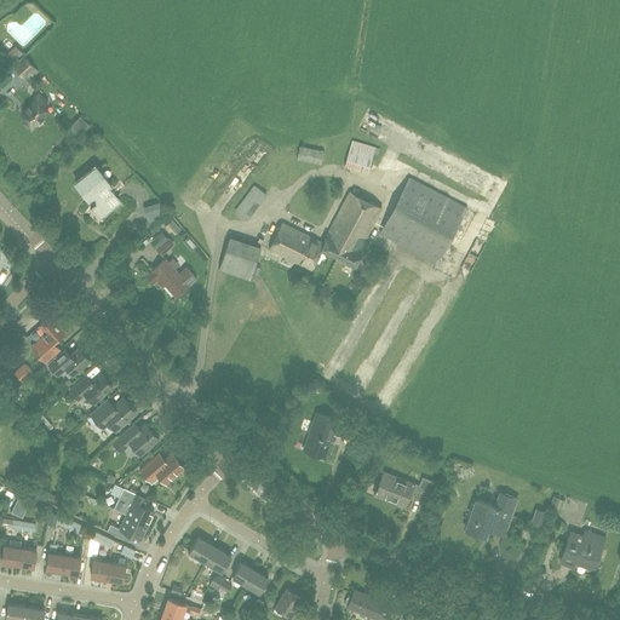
[(34,67),(26,57),(15,68),(23,78),(34,67)]
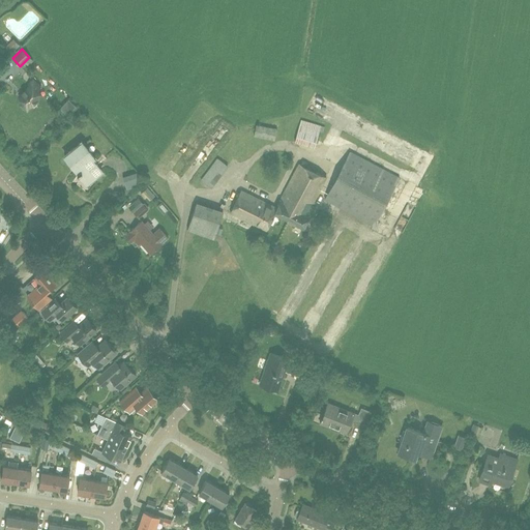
[(22,105),(27,110),(40,95),(36,91),(39,87),(32,80),(28,84),(30,86),(19,97),(24,101),(22,105)]
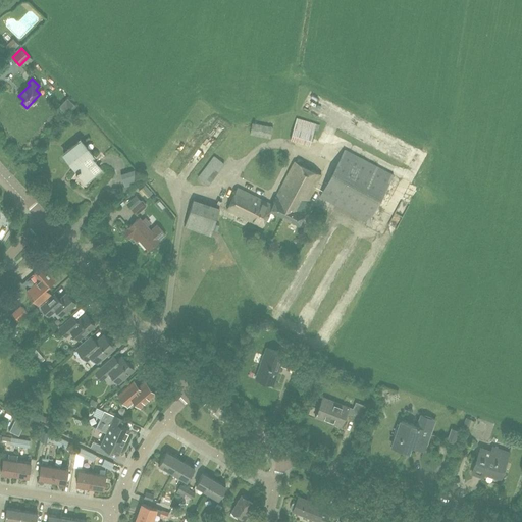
[(65,112),(72,105),(64,97),(57,105),(65,112)]
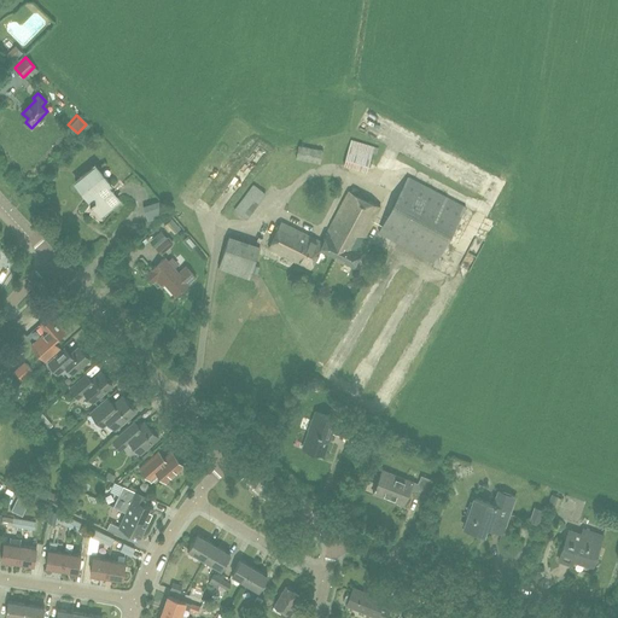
[(351,139),(343,165),(367,172),(372,153),(377,155),(378,149),(374,146),(351,139)]
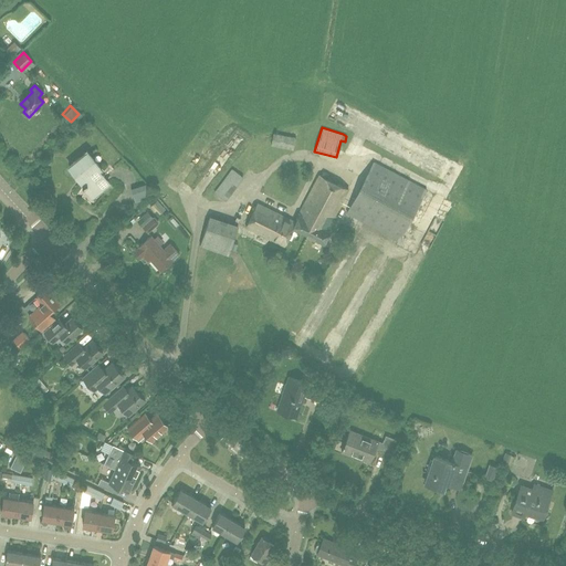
[(271,145),(293,149),(295,139),(295,137),(273,133),(271,145)]
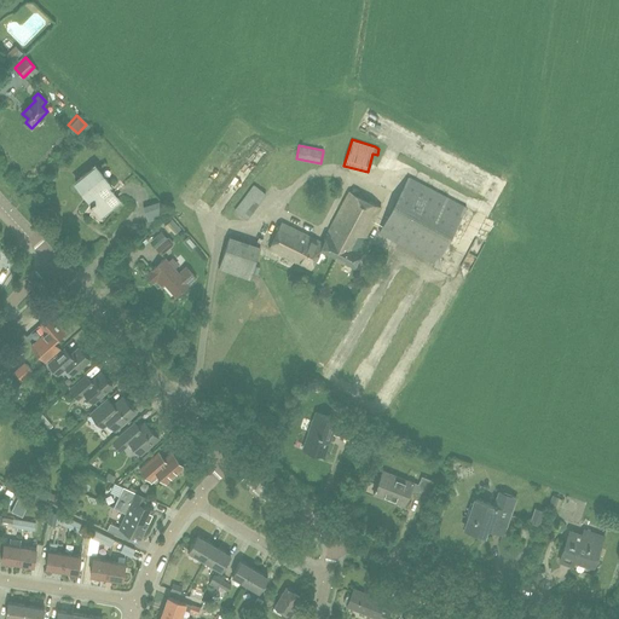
[(110,184),(103,174),(96,166),(84,174),(75,181),(93,203),(103,213),(119,200),(108,186),(110,184)]
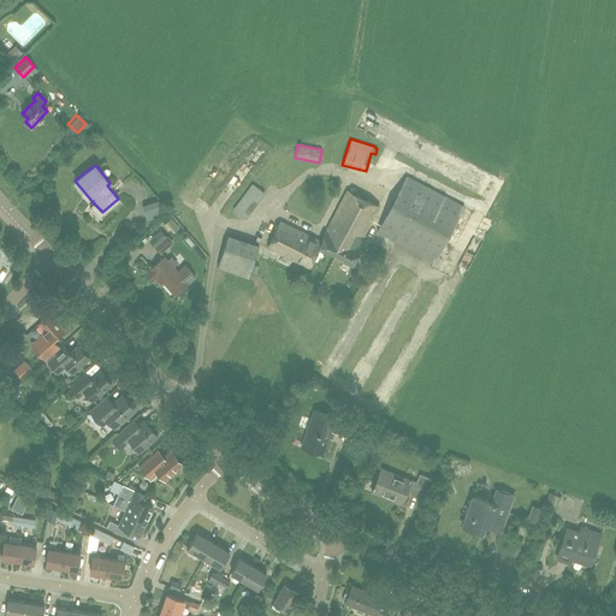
[(433,262),(463,207),(407,176),(377,232),(433,262)]
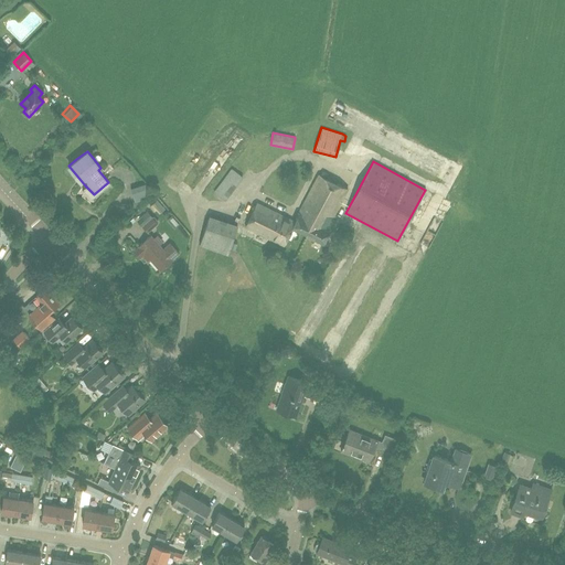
[(211,190),(222,199),(240,176),(228,167),(211,190)]
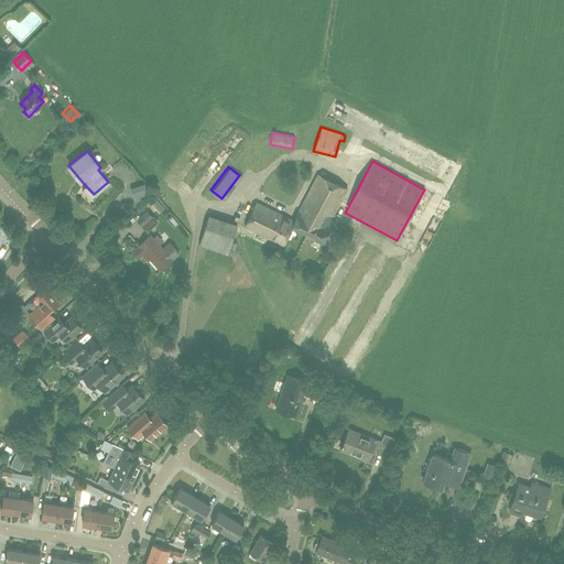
[(300,213),(295,221),(256,202),(245,226),(283,245),(292,227),(322,242),(328,230),(325,228),(347,188),(318,173),(297,212),(300,213)]
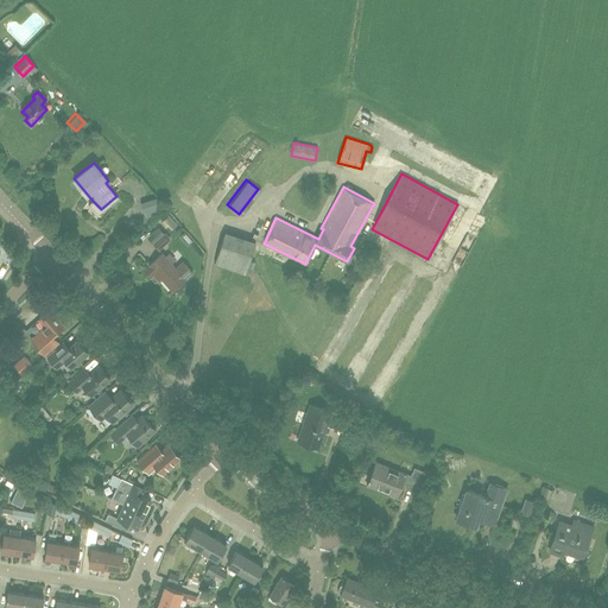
[(162,213),(157,197),(140,203),(145,215),(146,217),(162,213)]
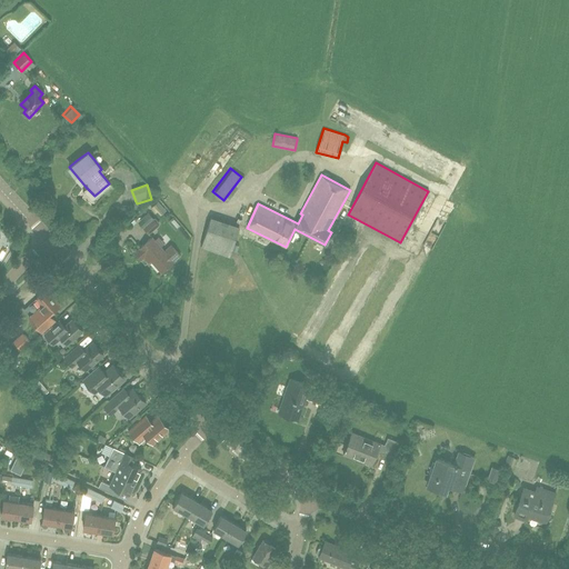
[(229,256),(239,227),(211,217),(201,247),(229,256)]
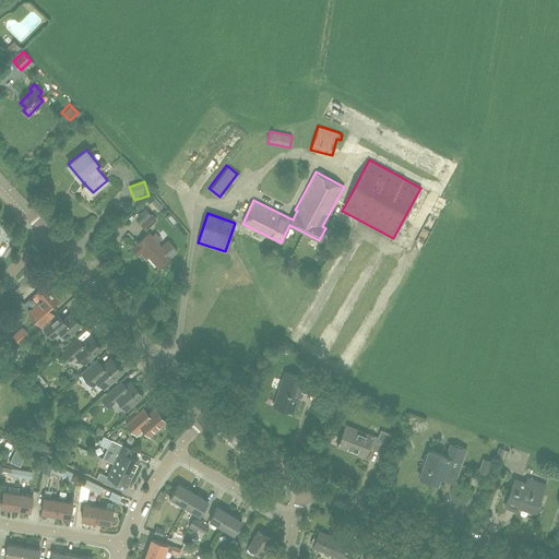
[(151,215),(141,224),(146,229),(156,221),(151,215)]
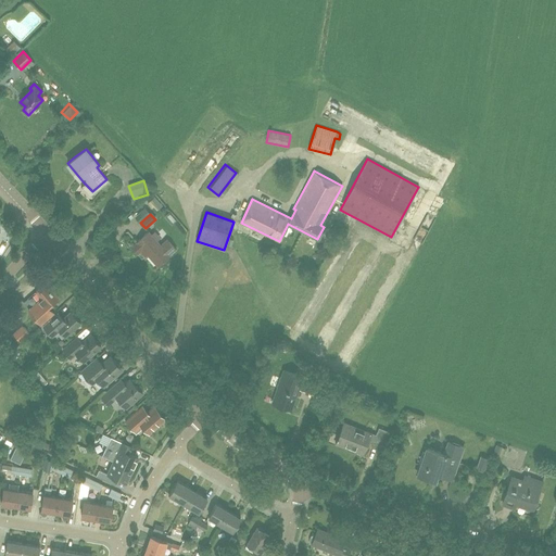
[(414,232),(419,235),(424,228),(417,225),(414,232)]
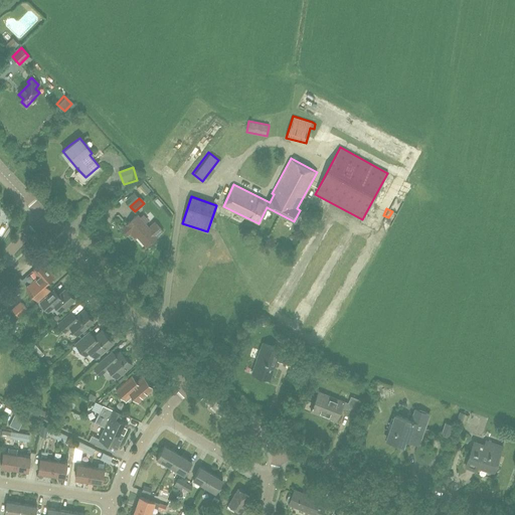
[(155,221),(149,227),(138,214),(126,224),(122,228),(127,235),(130,233),(134,237),(136,235),(146,246),(157,236),(163,231),(155,221)]
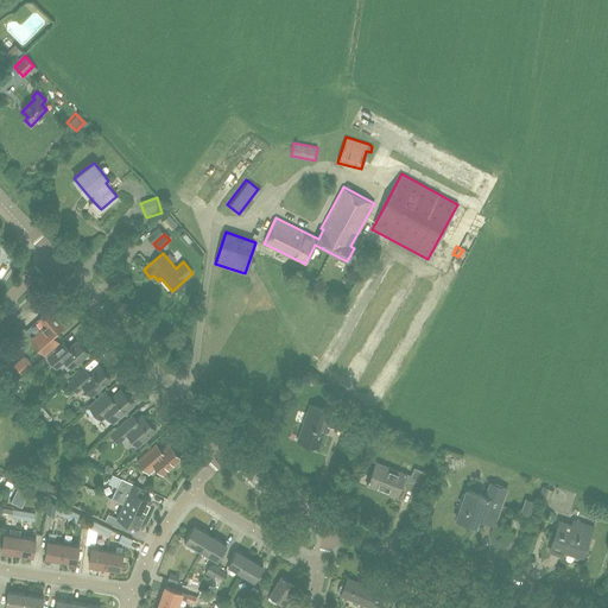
[(54,336),(64,327),(56,316),(55,317),(49,311),(39,320),(48,329),(33,342),(45,355),(59,343),(54,336)]
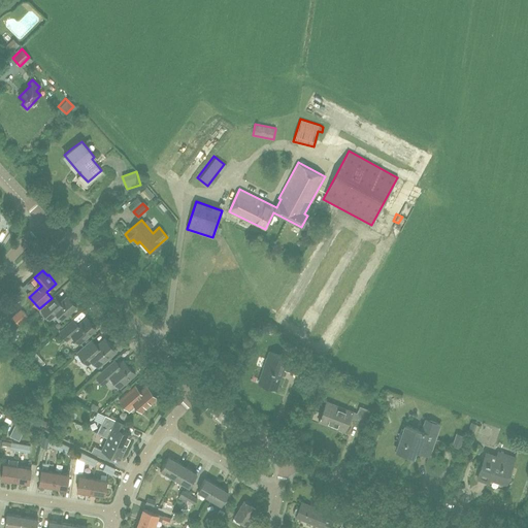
[(57,312),(63,320),(77,306),(67,296),(56,306),(51,301),(40,310),(48,320),(57,312)]
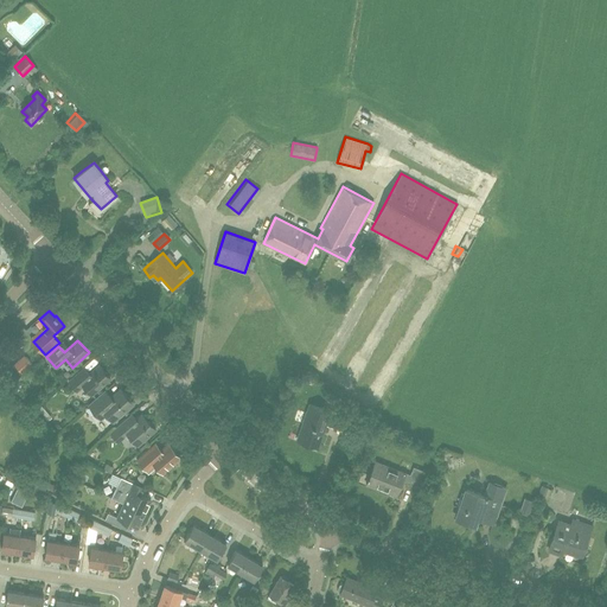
[(32,365),(24,356),(13,365),(21,375),(32,365)]
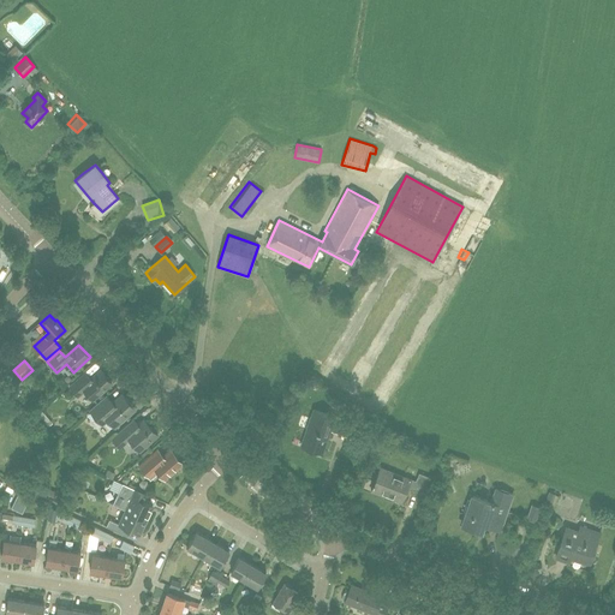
[(93,399),(112,382),(101,370),(87,382),(82,376),(70,387),(78,396),(84,390),(93,399)]
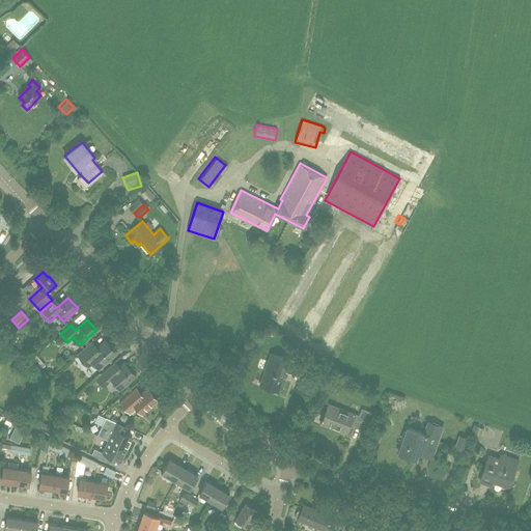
[(78,355),(88,366),(93,362),(99,368),(116,353),(106,340),(93,351),(88,344),(78,355)]
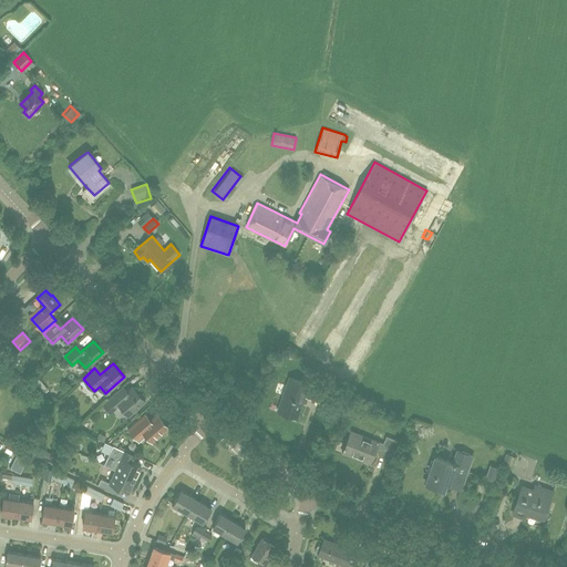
[(297,418),(308,383),(289,377),(278,411),(297,418)]
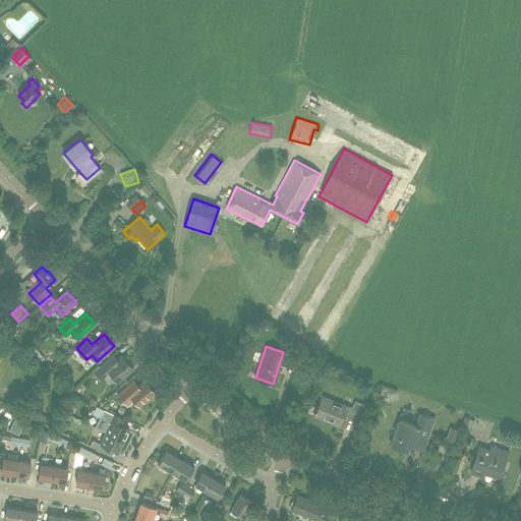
[(295,365),(299,354),(288,350),(284,361),(295,365)]
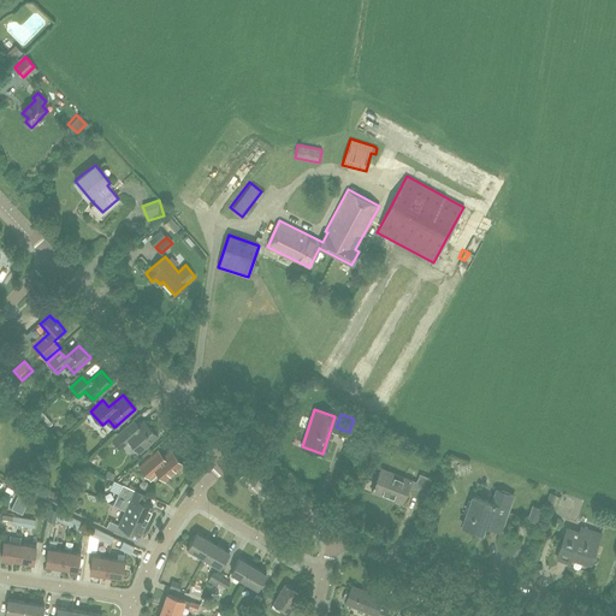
[(140,451),(158,436),(144,420),(134,430),(129,424),(112,439),(119,446),(129,438),(140,451)]
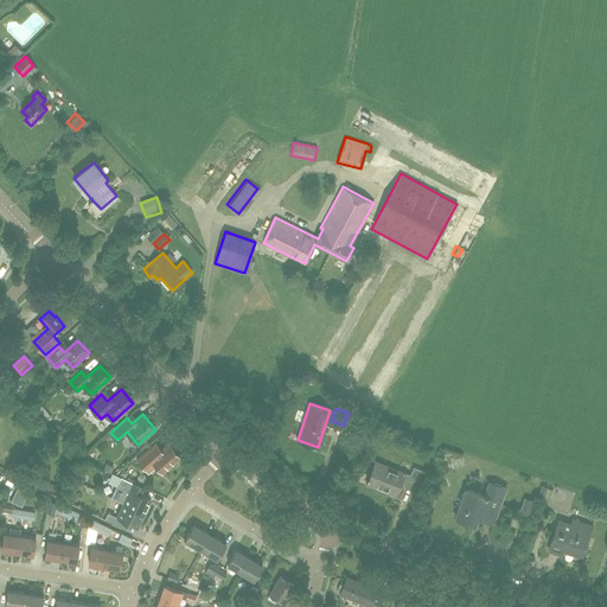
[(163,473),(180,457),(168,443),(155,455),(149,448),(136,459),(144,466),(151,460),(163,473)]
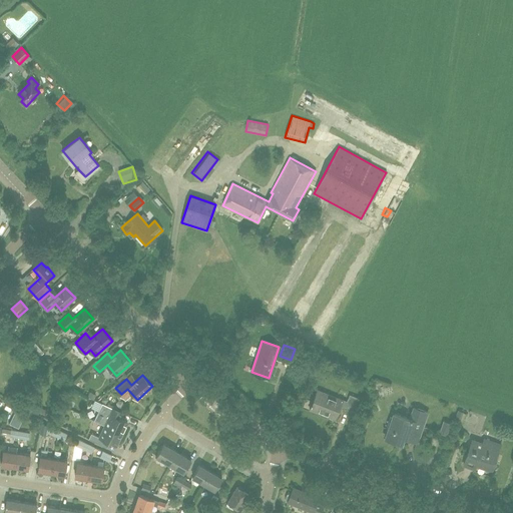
[(347,401),(317,389),(309,409),(335,419),(340,406),(357,413),(362,400),(350,395),(347,401)]
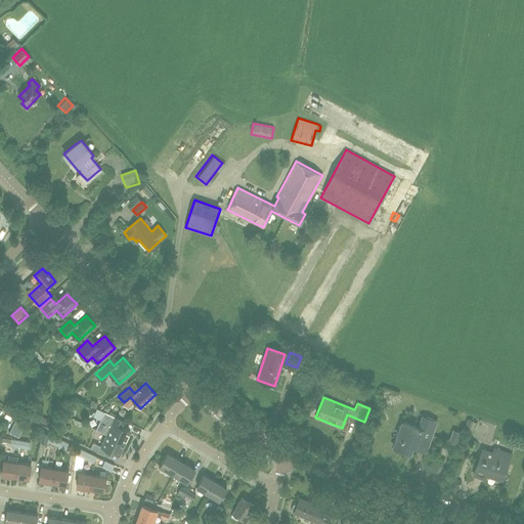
[(131,431),(124,428),(126,422),(116,417),(104,411),(100,420),(108,424),(103,433),(107,434),(125,443),(131,431)]
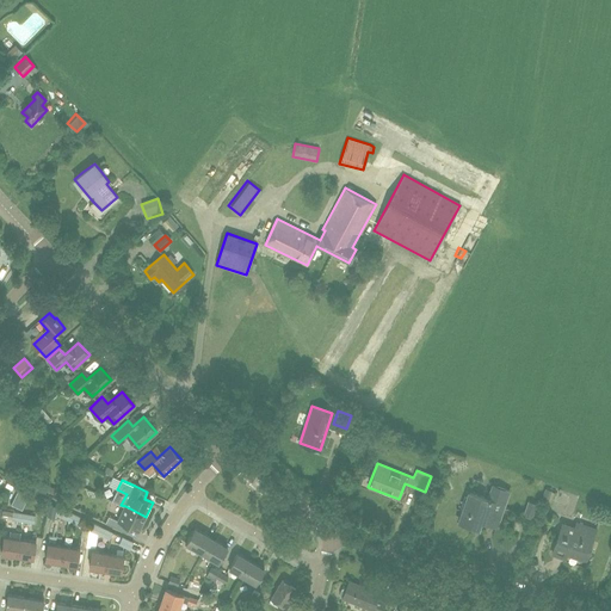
[(488,499),(468,492),(466,501),(463,500),(460,510),(462,511),(458,522),(479,529),(481,519),(497,524),(497,526),(508,491),(493,486),(488,499)]
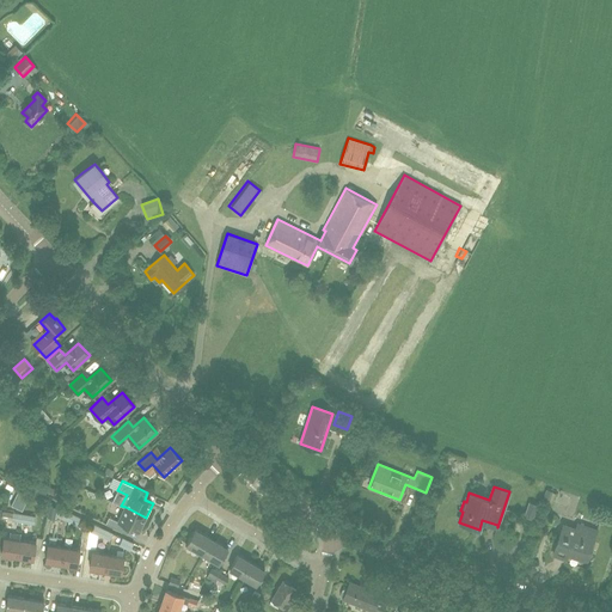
[(24,490),(19,488),(11,506),(22,510),(30,494),(24,490)]
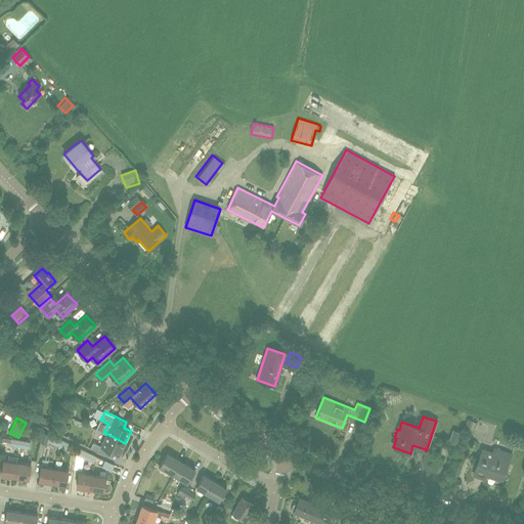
[(488,430),(481,427),(482,425),(470,419),(465,430),(486,439),(487,435),(486,435),(488,430)]
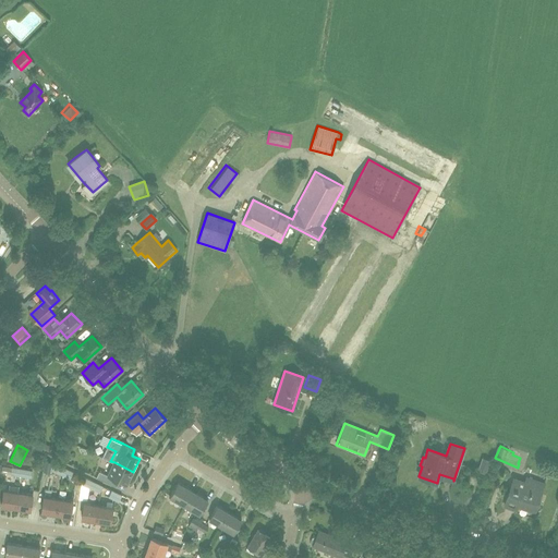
[(43,472),(50,473),(52,462),(45,461),(43,472)]
